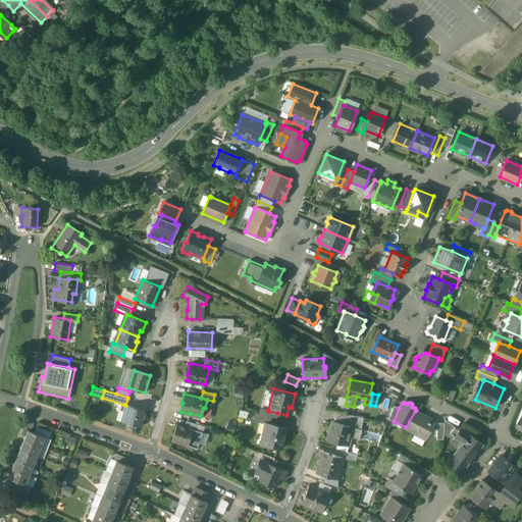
[(145,410),(125,405),(124,405),(119,420),(140,427),(145,410)]
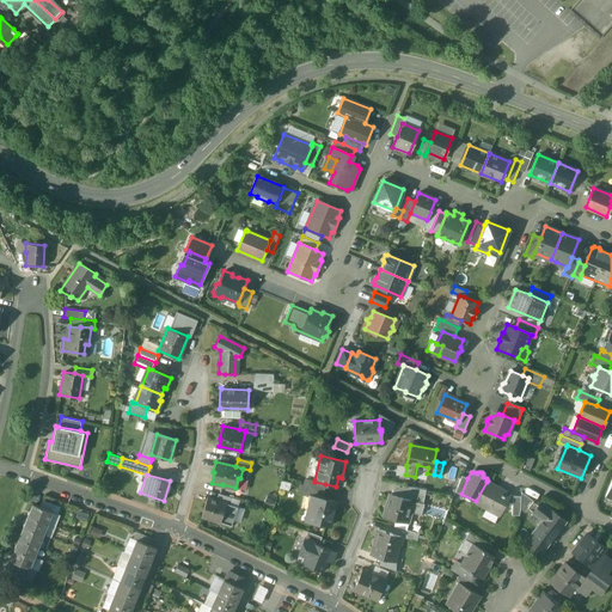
[(467,478),(461,476),(454,493),(460,495),(460,494),(461,494),(467,478)]
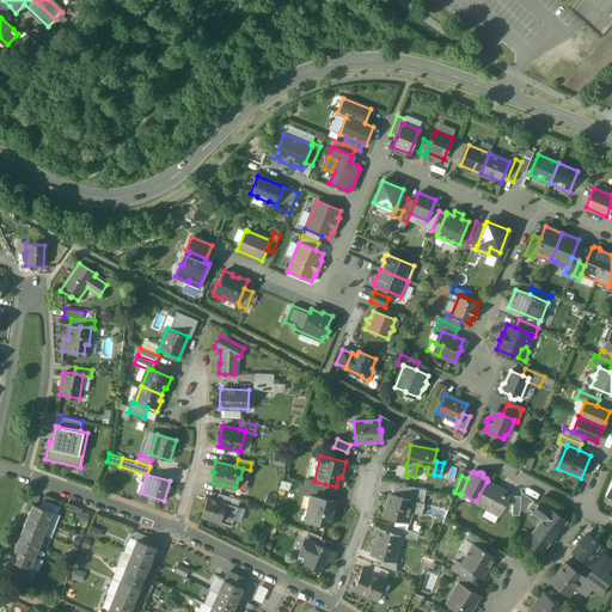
[(325,484),(314,482),(314,481),(312,479),(310,488),(324,491),(325,484)]
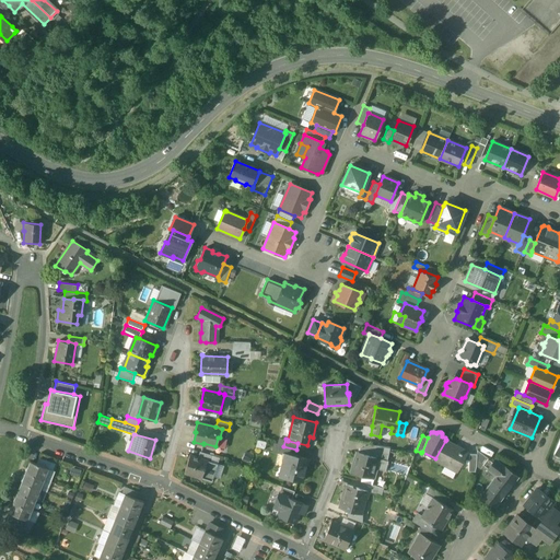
[(435,458),(435,461),(457,471),(467,452),(445,441),(435,458)]
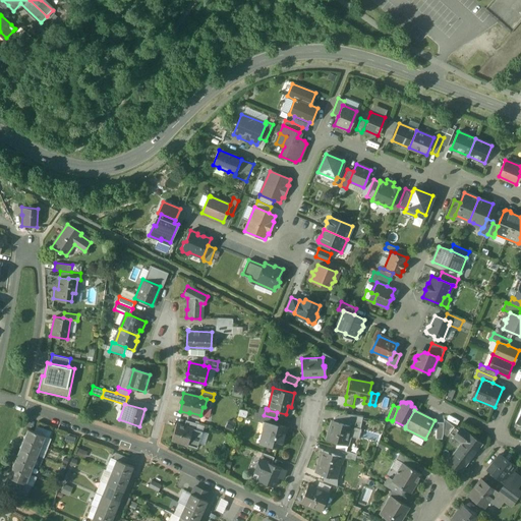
[(362,416),(350,414),(348,420),(354,421),(360,422),(361,422),(362,416)]
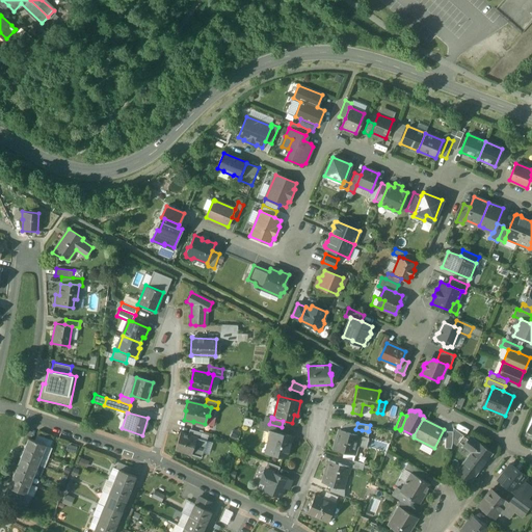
[(282,427),(269,424),(267,431),(273,432),(273,431),(281,433),(282,427)]
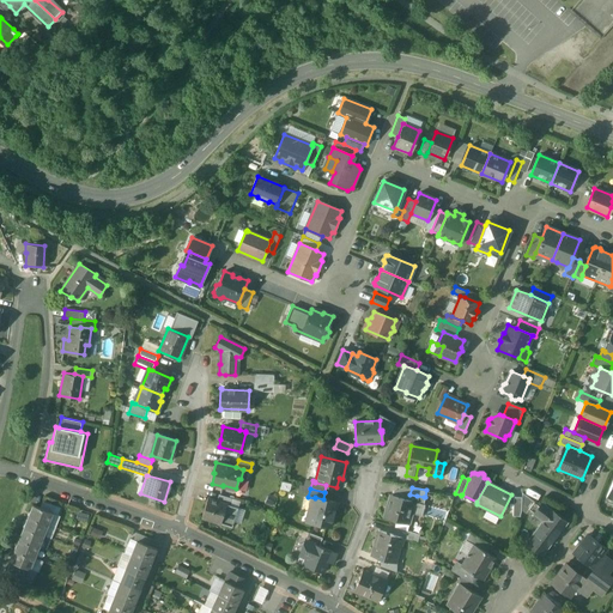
[(423,504),(414,502),(417,496),(410,495),(410,496),(395,491),(394,496),(390,495),(383,516),(396,520),(406,523),(410,511),(420,515),(424,504),(423,504)]
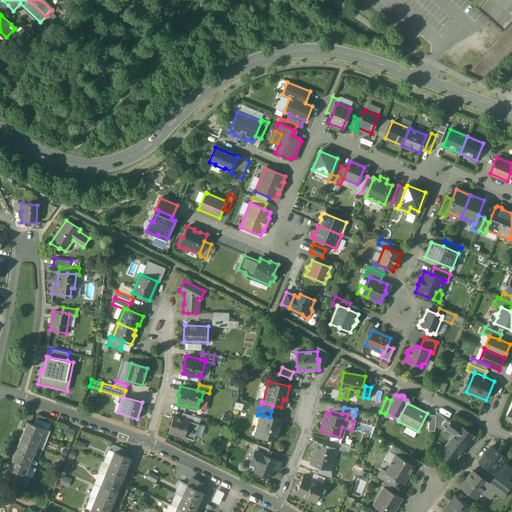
[(446,419),(436,412),(436,415),(435,426),(439,429),(446,419)]
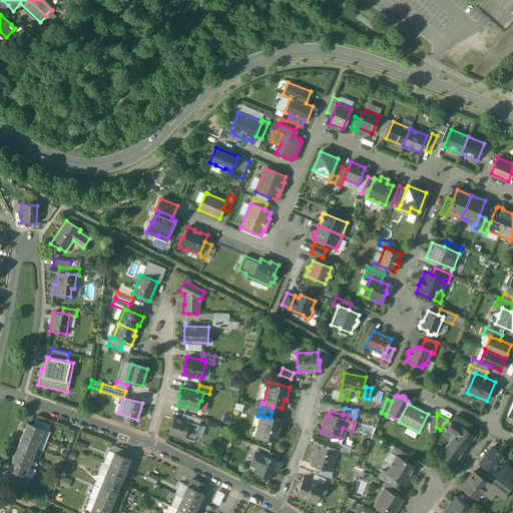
[(195,417),(184,414),(182,420),(190,422),(193,423),(195,417)]
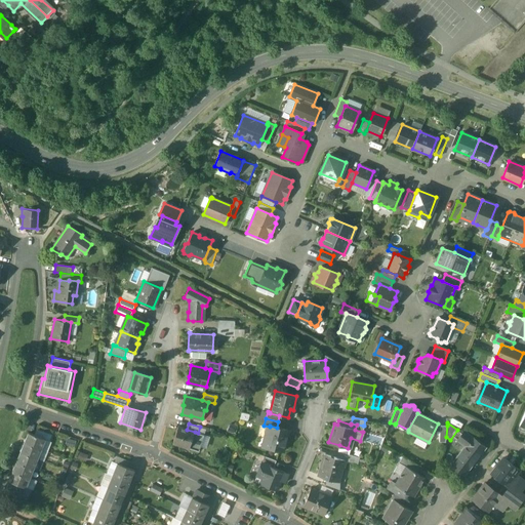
[(277,428),(270,426),(270,427),(268,437),(264,436),(261,445),(283,450),(288,430),(277,428)]
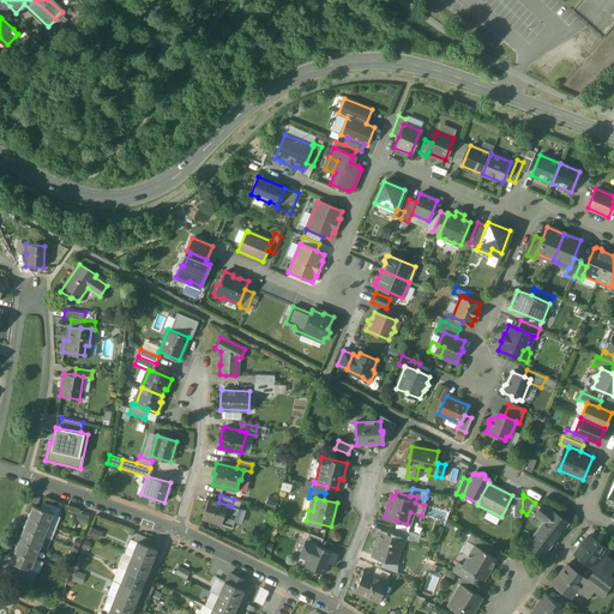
[(218,503),(208,499),(202,518),(221,524),(228,505),(218,503)]
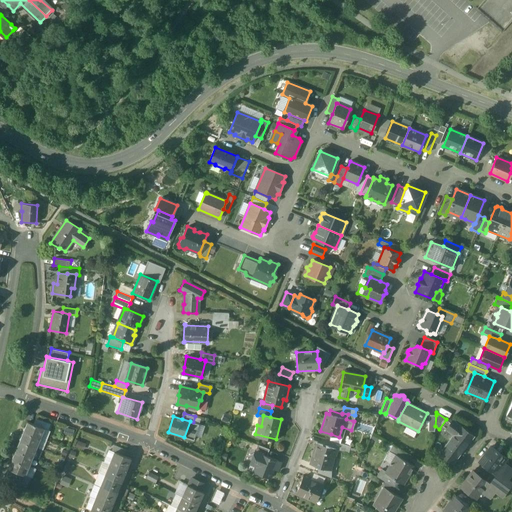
[(45,422),(35,418),(32,424),(43,428),(45,422)]
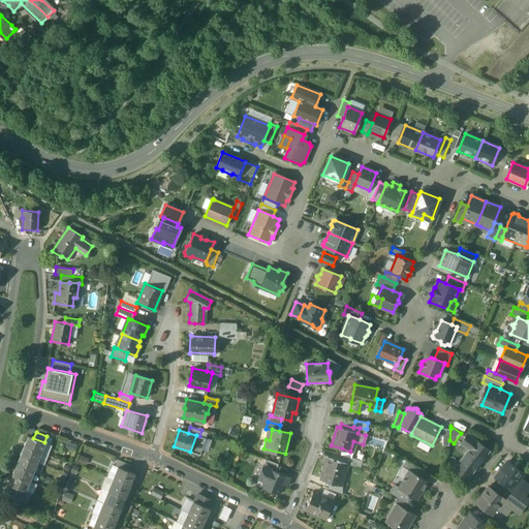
[(199,436),(196,435),(190,452),(199,455),(206,438),(199,436)]
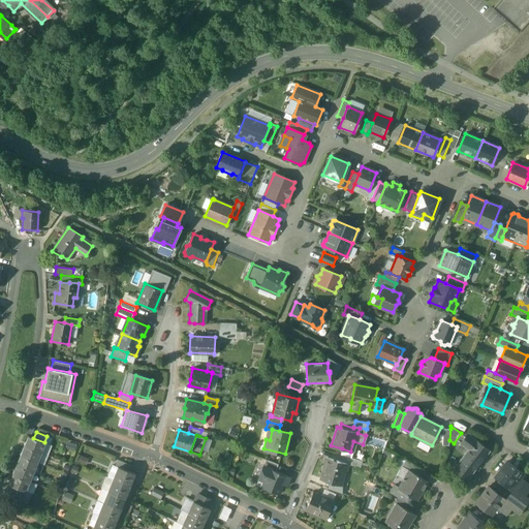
[(489,450),(467,435),(461,443),(469,449),(455,469),(467,478),(489,450)]
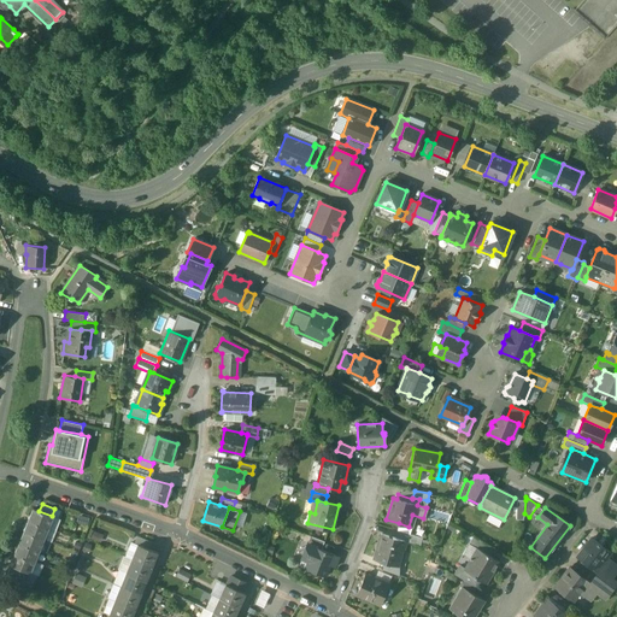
[(39,511),(33,509),(28,519),(47,527),(52,516),(39,511)]
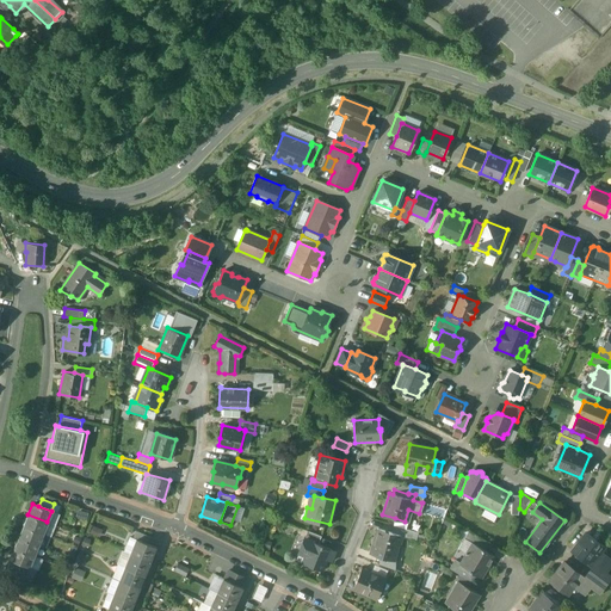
[(47,522),(28,514),(23,525),(42,532),(47,522)]
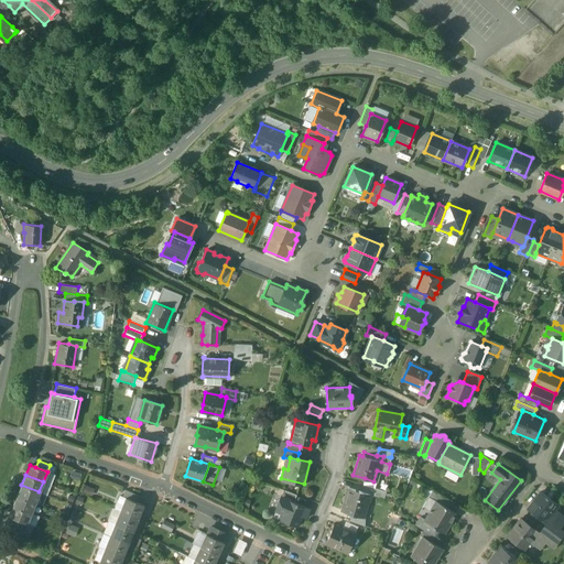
[(373,481),(365,478),(362,485),(375,489),(375,488),(376,481),(373,481)]
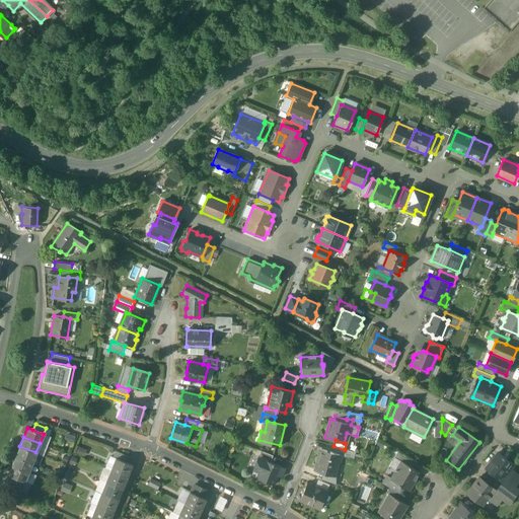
[(35,452),(19,446),(16,455),(31,461),(35,452)]
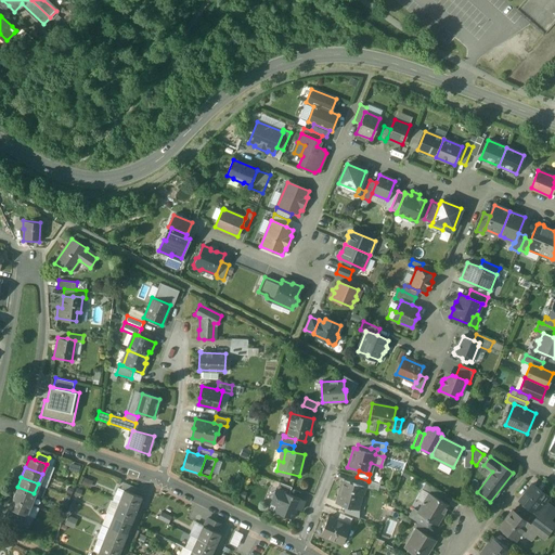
[(369,481),(357,477),(355,483),(364,487),(364,488),(369,489),(371,481),(369,481)]
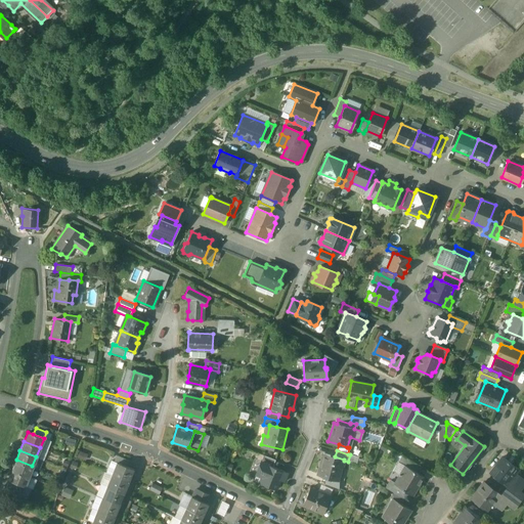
[(401,455),(396,452),(392,459),(398,462),(401,455)]
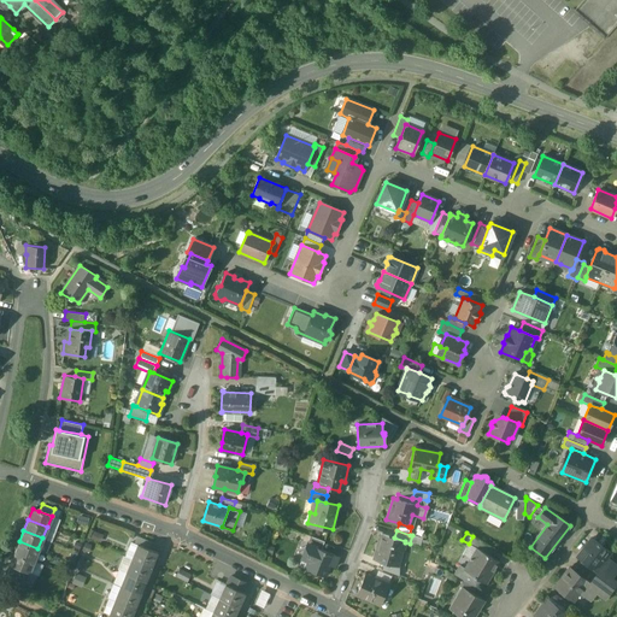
[(394,538),(381,534),(374,559),(383,562),(385,558),(398,562),(401,550),(403,550),(405,542),(405,541),(394,538)]
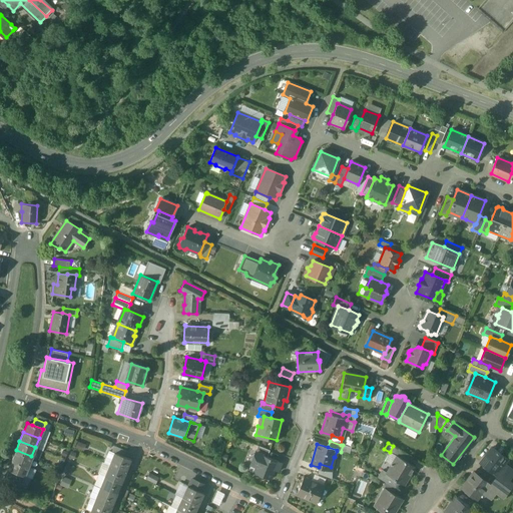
[(126,451),(114,446),(112,451),(115,453),(124,456),(126,451)]
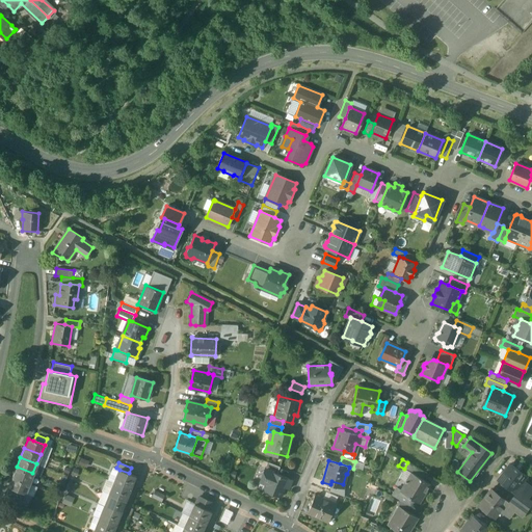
[(280,467),(268,462),(266,469),(265,470),(270,472),(271,471),(276,473),(280,467)]
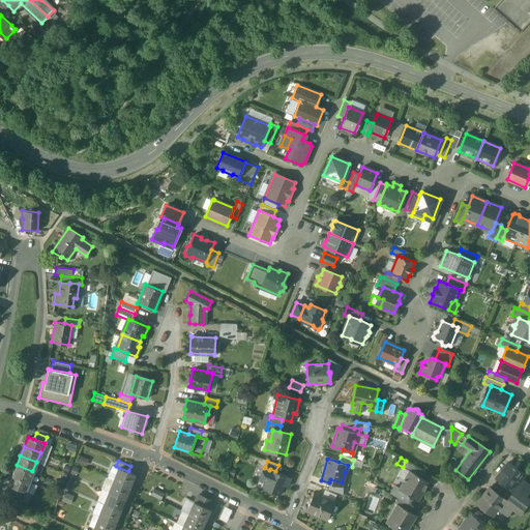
[(423,471),(406,461),(403,467),(409,471),(420,477),(423,471)]
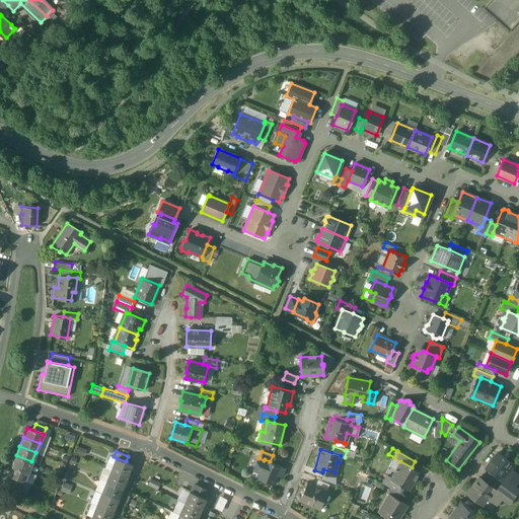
[(498,453),(486,468),(501,479),(509,469),(513,464),(498,453)]
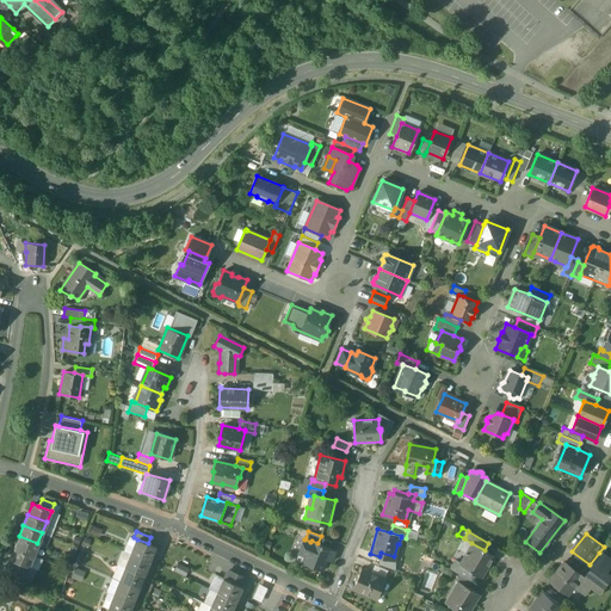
[(37,543),(19,536),(14,547),(34,554),(37,543)]
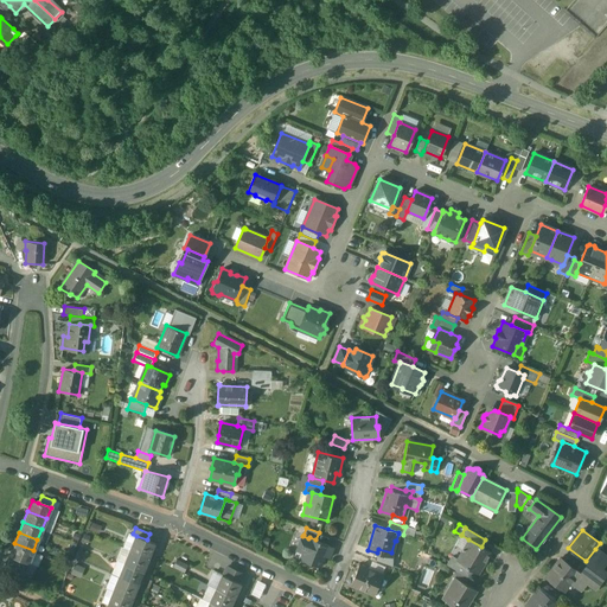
[(133,534),(129,532),(123,547),(131,549),(136,536),(133,534)]
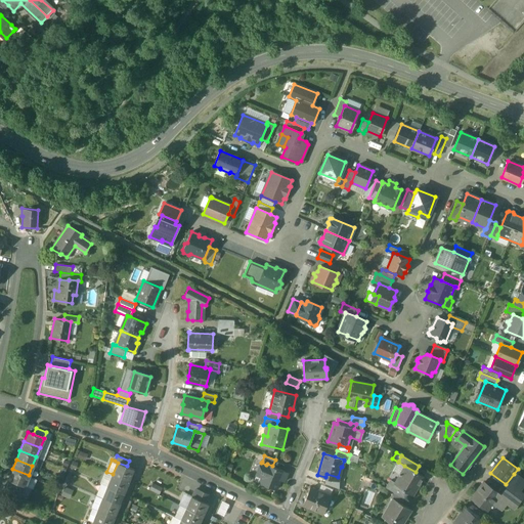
[(261,462),(256,474),(262,476),(266,465),(261,463),(262,462),(261,462)]
